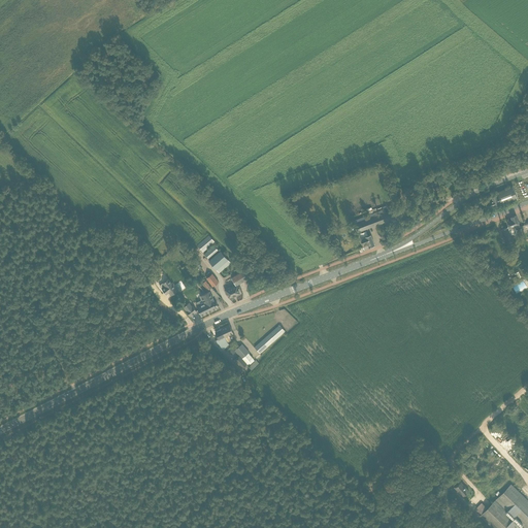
[(488,203),(489,207),(495,205),(499,203),(500,205),(514,201),(517,200),(517,199),(512,187),(512,186),(508,187),(508,188),(495,193),(496,195),(486,198),(488,202),(488,203)]
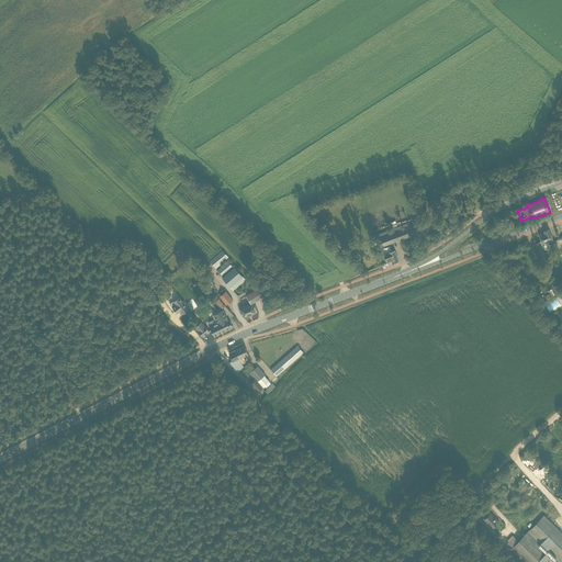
[(378,238),(381,247),(417,233),(414,225),(378,238)]
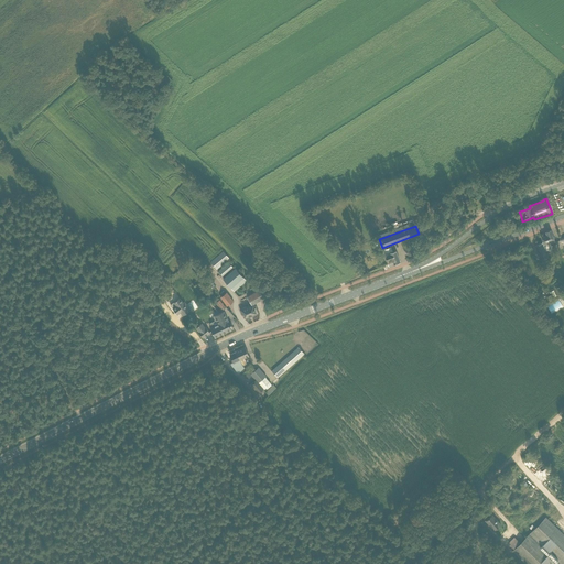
[(542,243),(537,246),(543,261),(548,259),(545,251),(552,249),(551,245),(555,242),(554,239),(551,230),(545,232),(546,236),(541,238),(543,242),(542,243)]
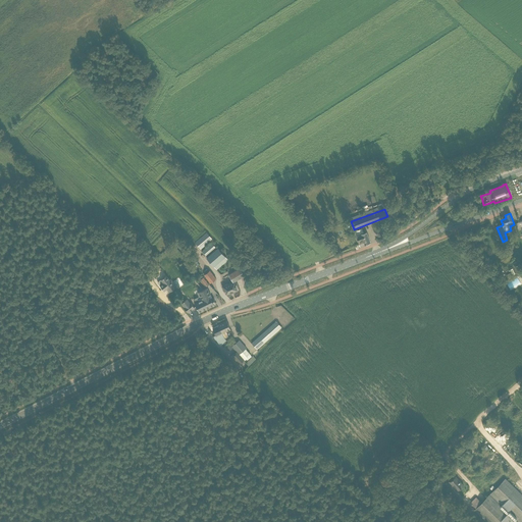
[(195,243),(201,249),(212,240),(207,232),(195,243)]
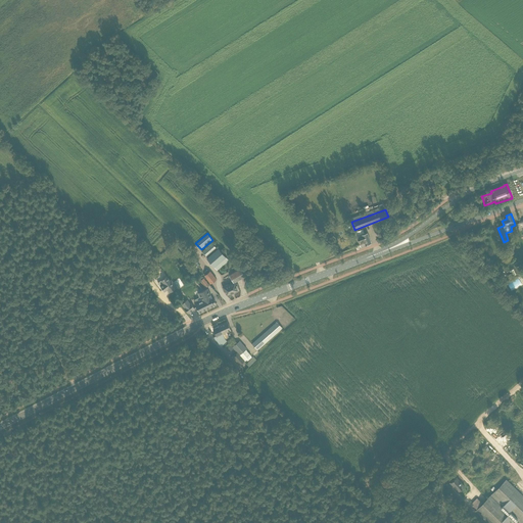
[(362,235),(357,237),(361,246),(366,244),(371,242),(367,233),(362,235)]
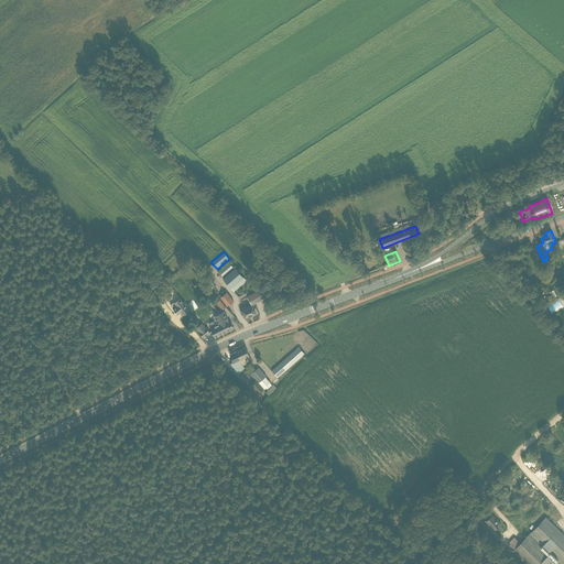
[(228,263),(218,271),(223,277),(232,268),(228,263)]
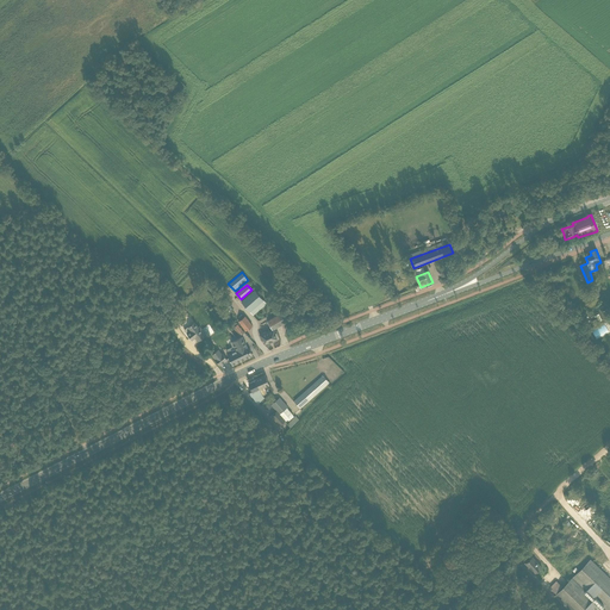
[(267,304),(255,290),(241,302),(253,316),(267,304)]
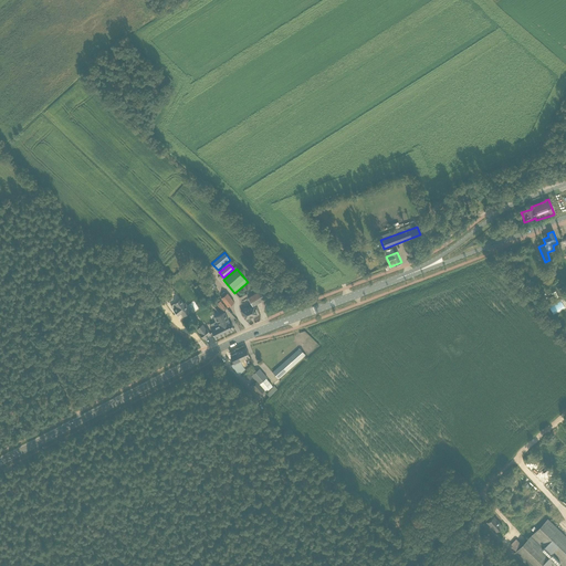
[(208,275),(202,270),(198,275),(202,280),(208,275)]
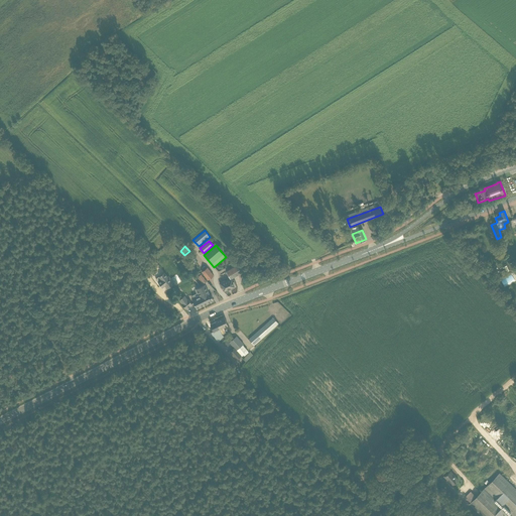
[(226,271),(231,279),(245,271),(240,263),(226,271)]
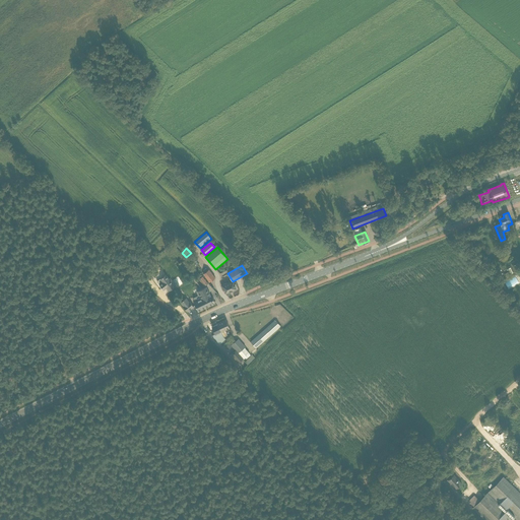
[(203,274),(209,282),(215,277),(209,269),(203,274)]
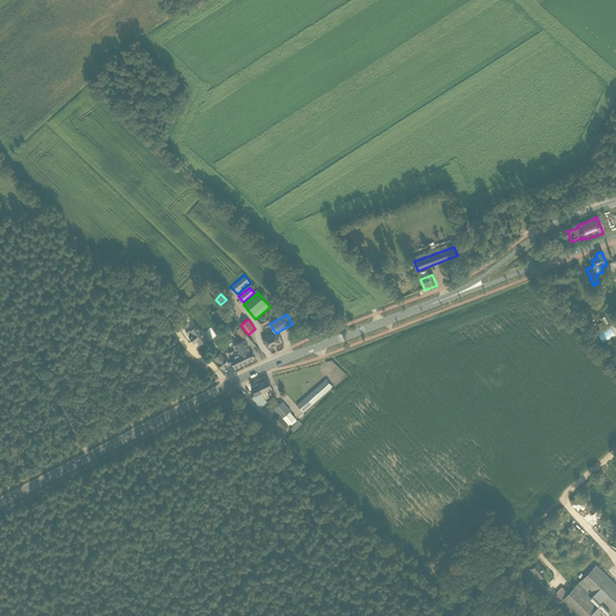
[(196,325),(185,333),(194,343),(196,341),(200,345),(207,339),(208,338),(205,333),(201,330),(200,330),(197,327),(196,325)]
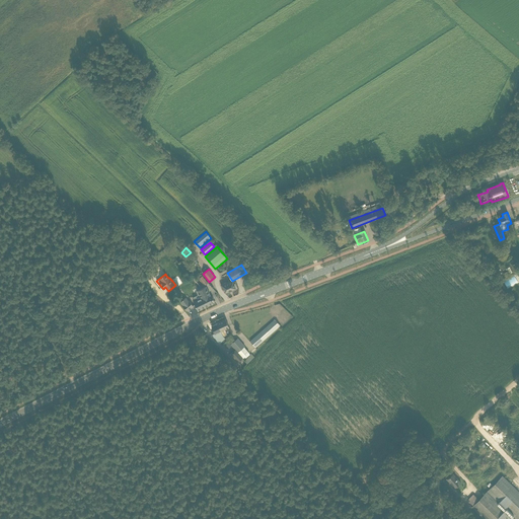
[(199,279),(204,286),(208,283),(202,276),(199,279)]
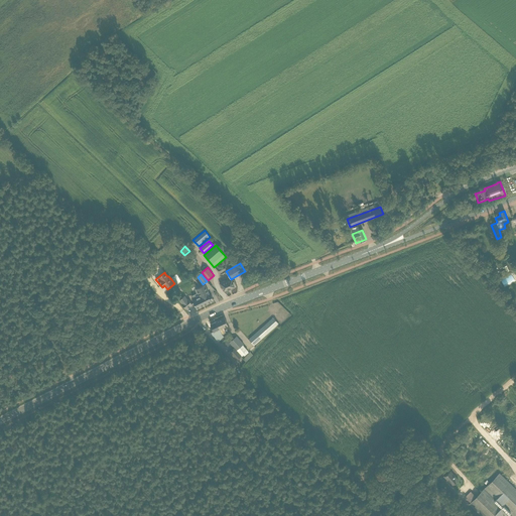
[(235,285),(234,282),(233,282),(232,279),(231,279),(230,278),(220,283),(222,288),(222,287),(224,291),(228,289),(231,288),(235,286),(234,285),(235,285)]
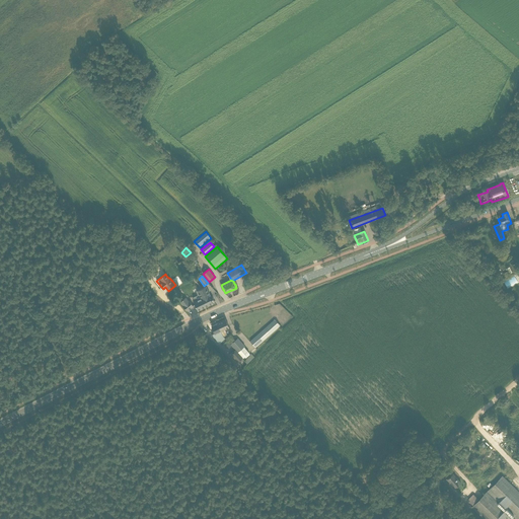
[(197,291),(201,298),(205,307),(213,303),(212,302),(214,302),(212,296),(211,296),(210,294),(206,286),(197,291)]
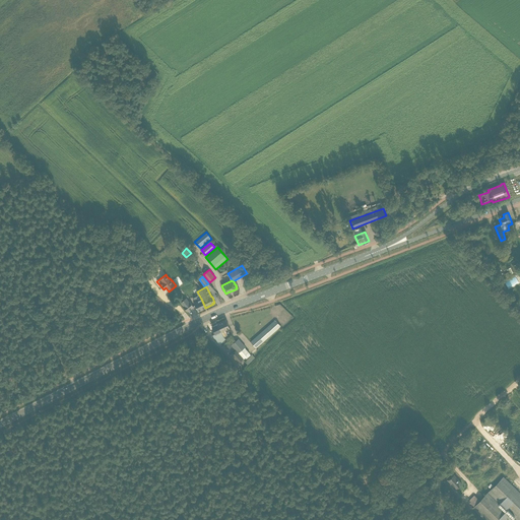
[(189,302),(186,298),(181,303),(184,306),(183,307),(187,312),(194,307),(189,302)]
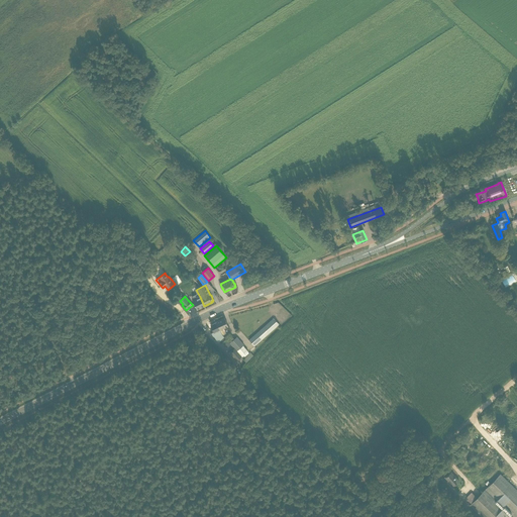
[(204,306),(200,297),(193,301),(197,309),(204,306)]
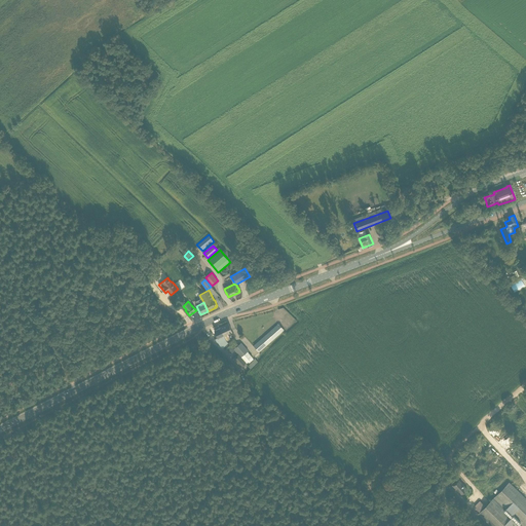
[(221,327),(224,334),(227,340),(230,339),(228,334),(232,332),(228,324),(221,327)]
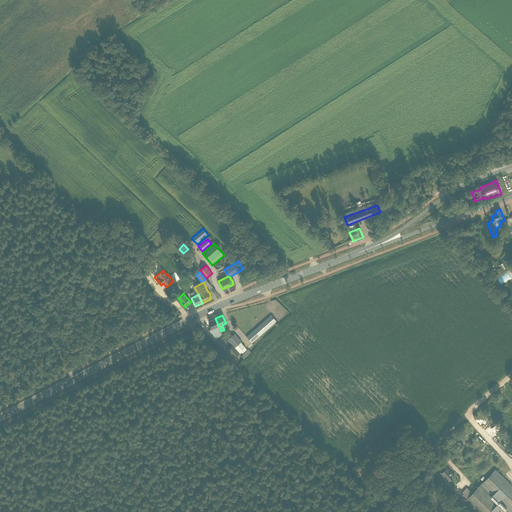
[(246,337),(251,343),(272,325),(276,321),(270,316),(246,337)]
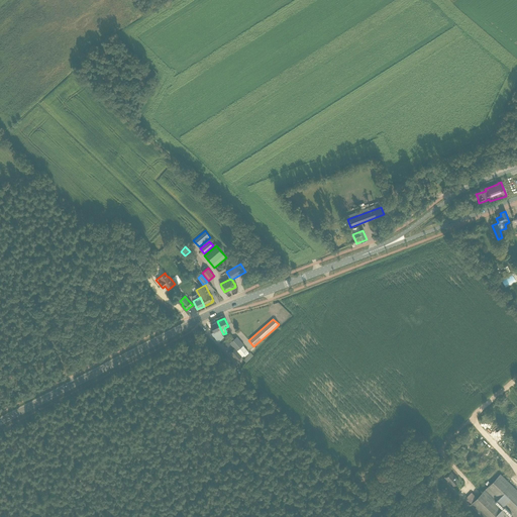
[(220,328),(217,321),(210,324),(213,329),(217,338),(222,335),(223,334),(220,328)]
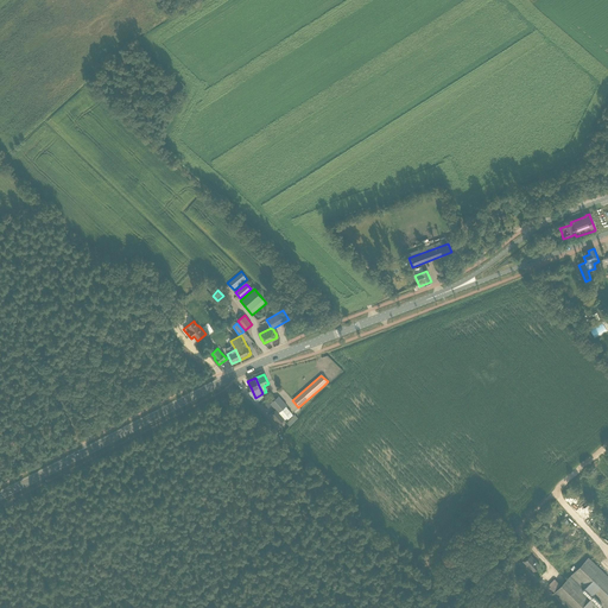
[(287,405),(279,396),(271,404),(279,413),(285,419),(292,413),(286,406),(287,405)]
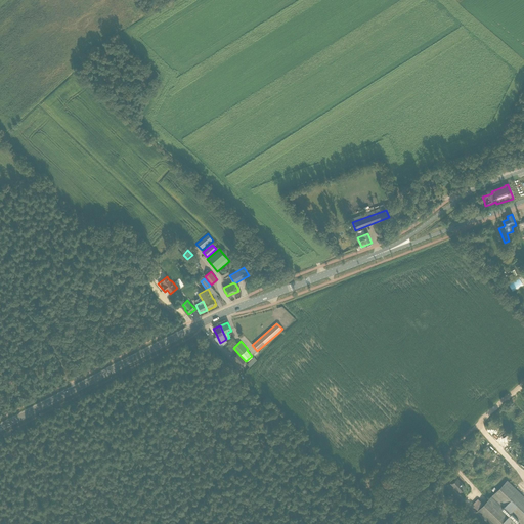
[(241,356),(234,362),(239,367),(246,361),(241,356)]
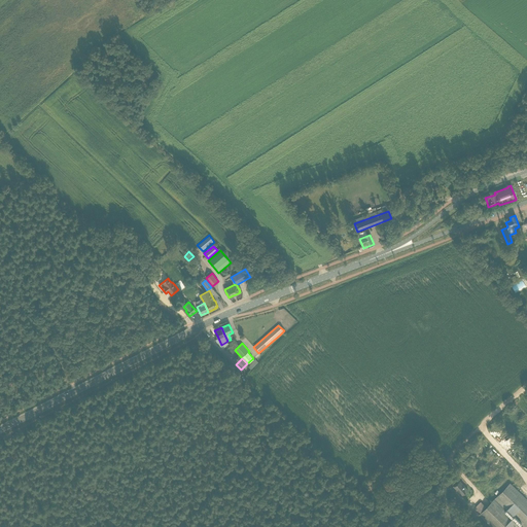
[(255,358),(248,365),(253,371),(260,363),(255,358)]
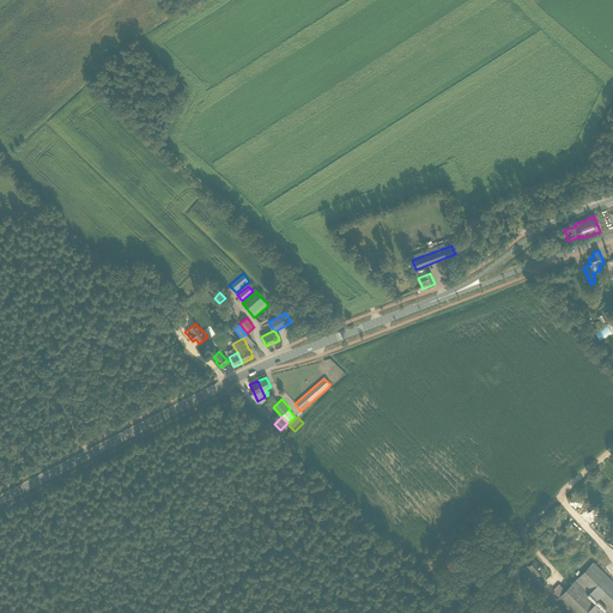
[(449,562),(451,563),(449,565),(453,570),(460,563),(454,557),(449,562)]
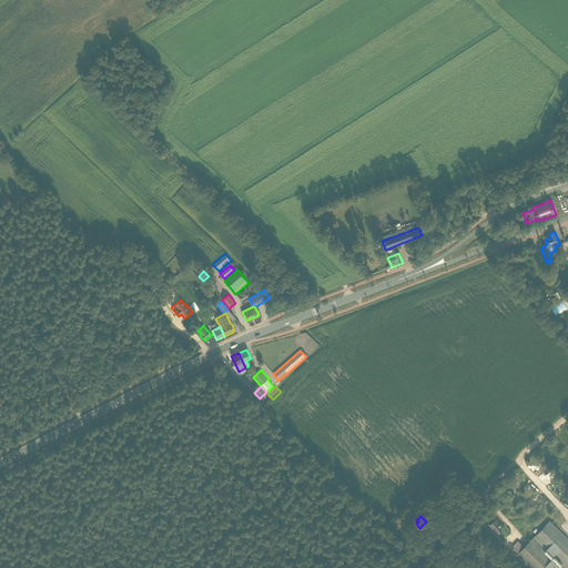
[(494,533),(497,535),(505,528),(495,518),(489,525),(495,531),(494,533)]
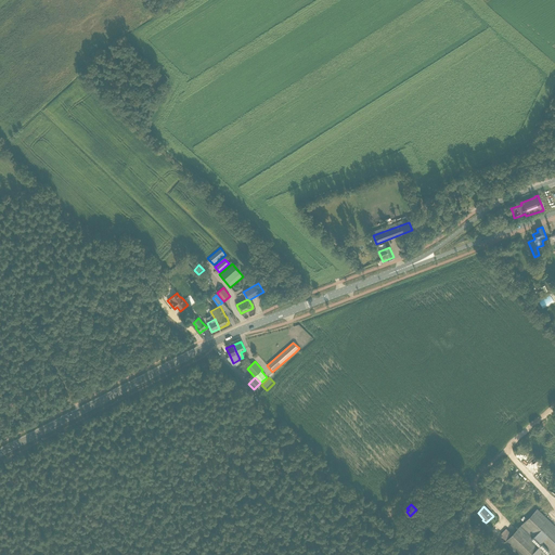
[(554,554),(554,526),(538,510),(505,543),(517,554),(554,554)]
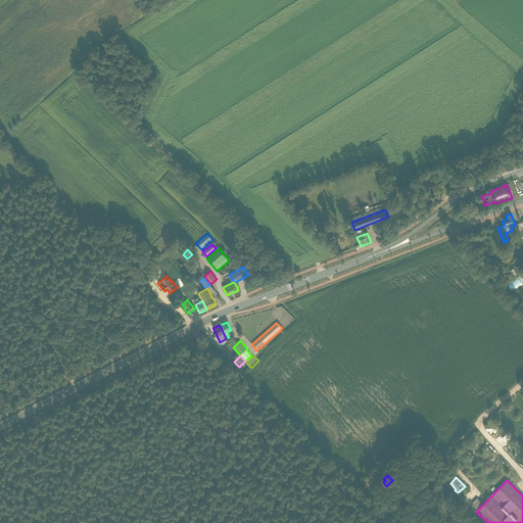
[(471,504),(476,509),(482,503),(477,498),(471,504)]
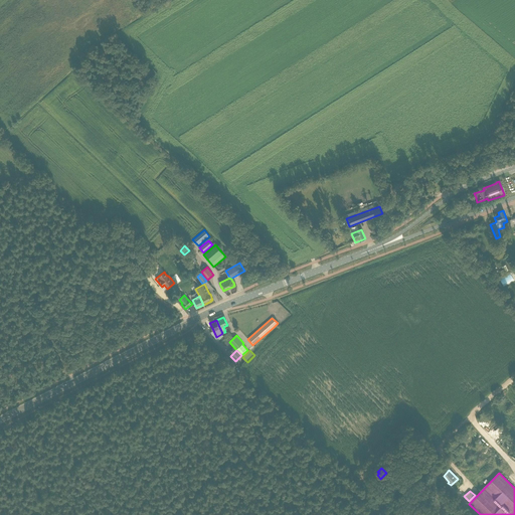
[(437,514),(443,514),(448,510),(437,500),(432,506),(440,513),(437,514)]
